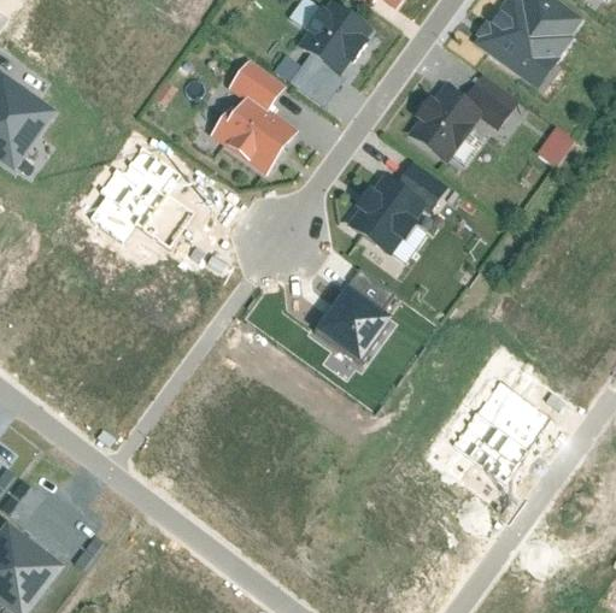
[(310,53),(338,74),(348,59),(353,63),(369,40),(364,37),(371,27),(336,0),(329,0),(324,6),(322,4),(304,28),(308,30),(297,43),(310,53)]
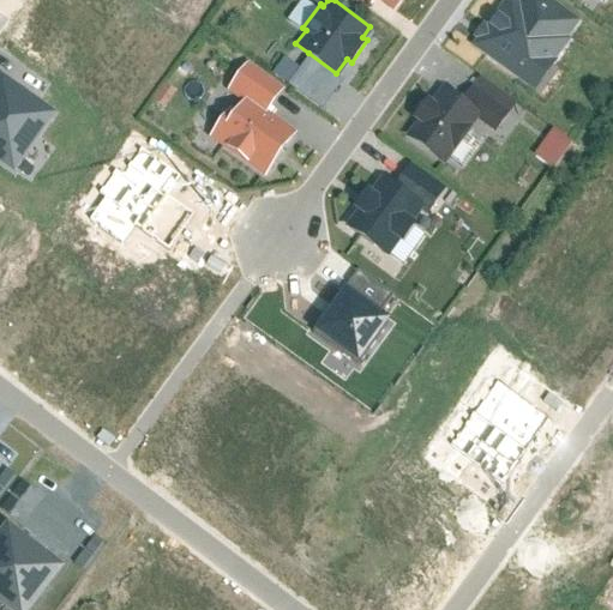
[(523,0),(522,1),(521,0),(517,0),(510,8),(502,2),(473,42),(534,88),(583,20),(556,0),(523,0)]
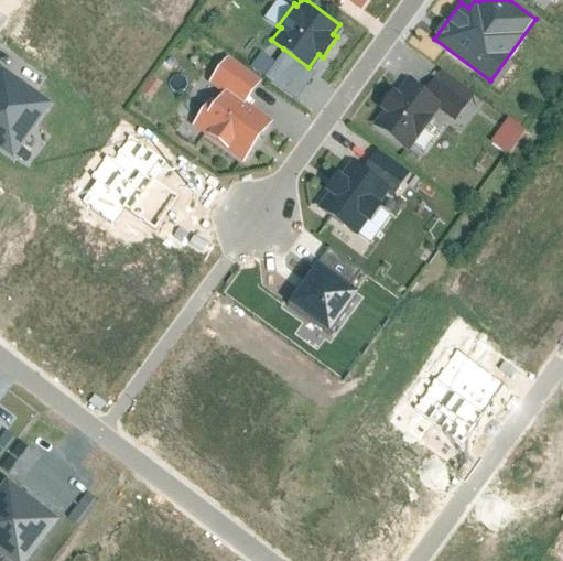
[(309,67),(283,49),(263,75),(294,98),(314,72),(309,67)]
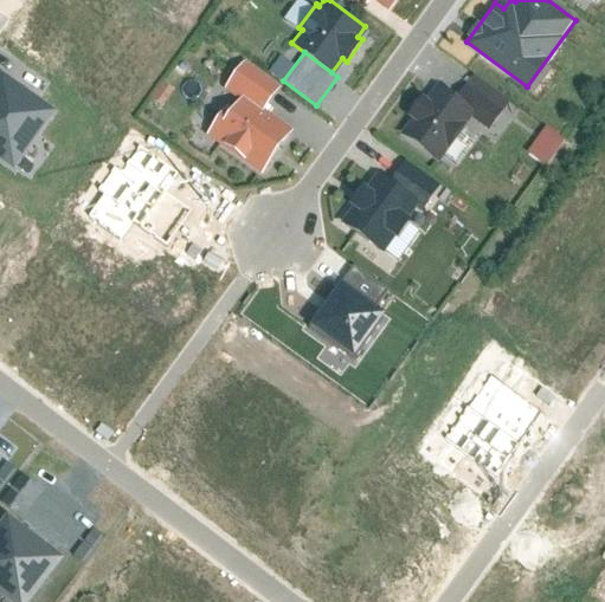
[(243,91),(263,105),(278,83),(244,58),(225,85),(239,96),(243,91)]
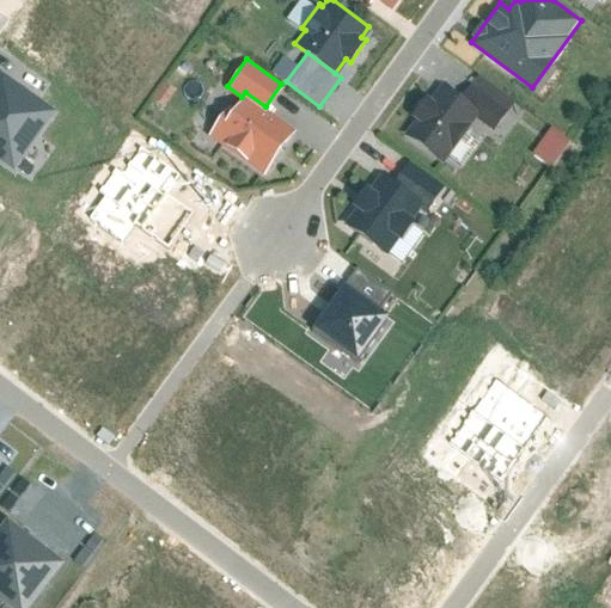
[(0,160),(12,170),(57,109),(0,68),(0,160)]
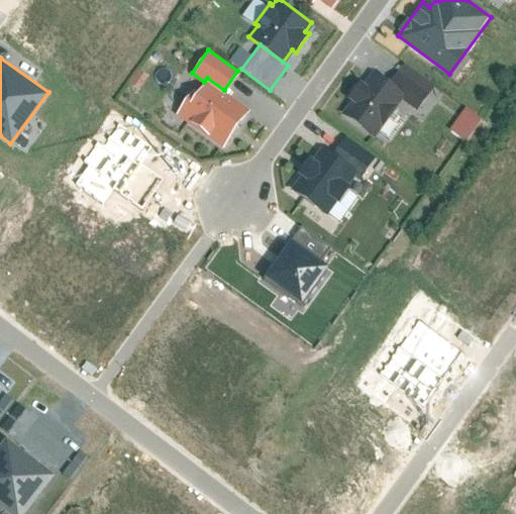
[(404,93),(402,97),(417,107),(434,83),(404,62),(389,82),(404,93)]
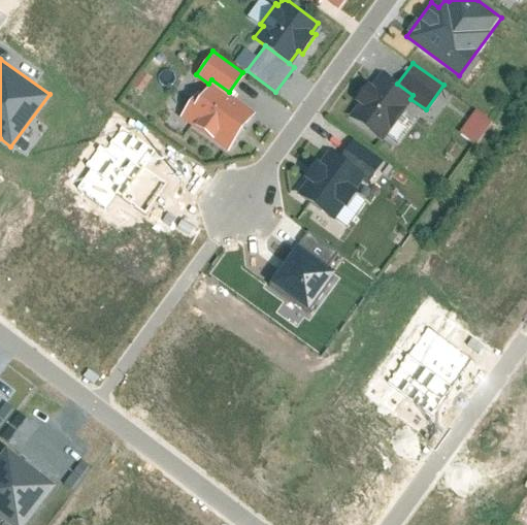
[(357,101),(348,113),(382,138),(410,99),(413,95),(397,84),(379,71),(372,80),(366,76),(352,97),(357,101)]
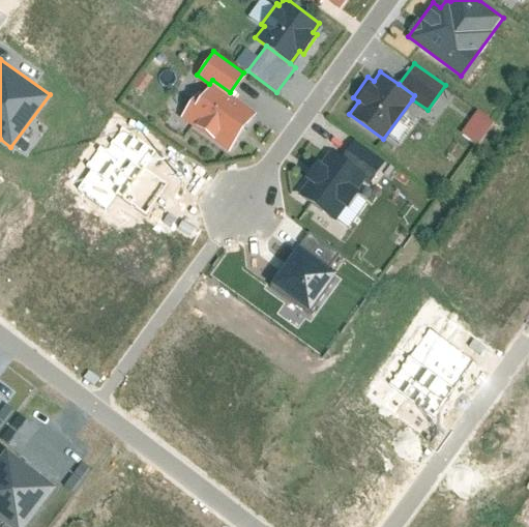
[(199,89),(180,115),(229,149),(257,111),(230,92),(212,80),(209,84),(203,92),(199,89)]
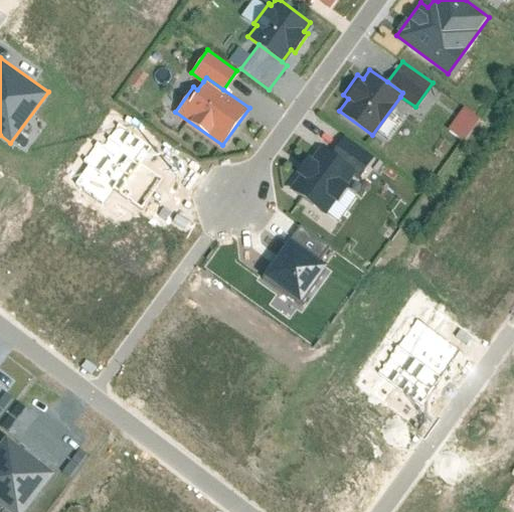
[(462,108),(449,127),(465,138),(479,119),(462,108)]
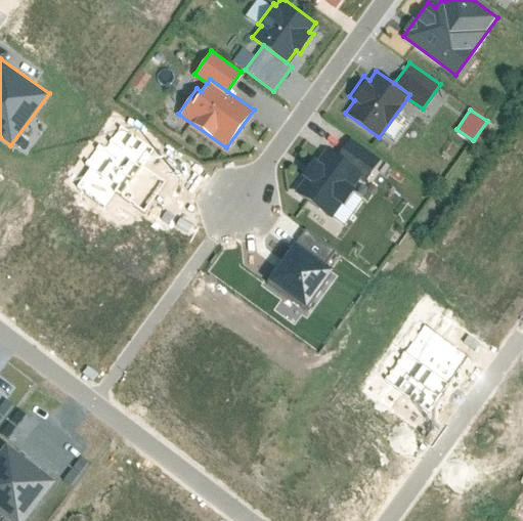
[(379,158),(344,132),(330,150),(362,174),(364,176),(379,158)]
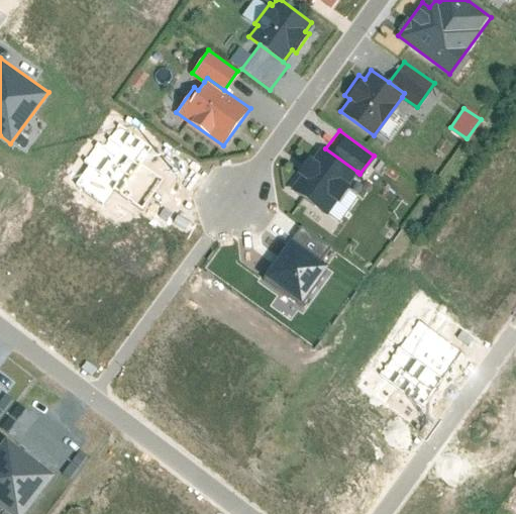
[(302,175),(293,186),(327,211),(336,200),(338,202),(350,185),(348,184),(357,172),(325,148),(321,144),(313,156),(311,153),(298,172),(302,175)]
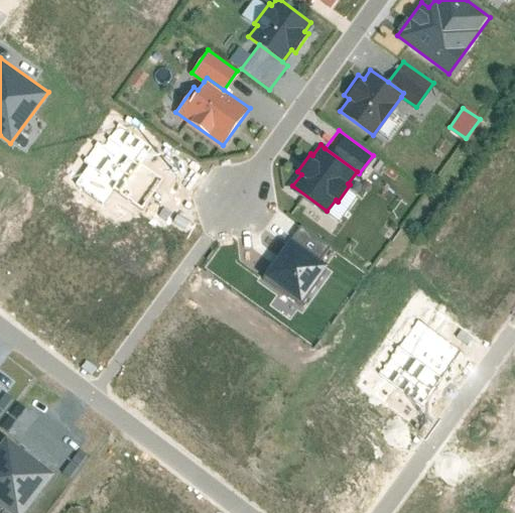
[(327,266),(289,241),(263,279),(300,304),(327,266)]
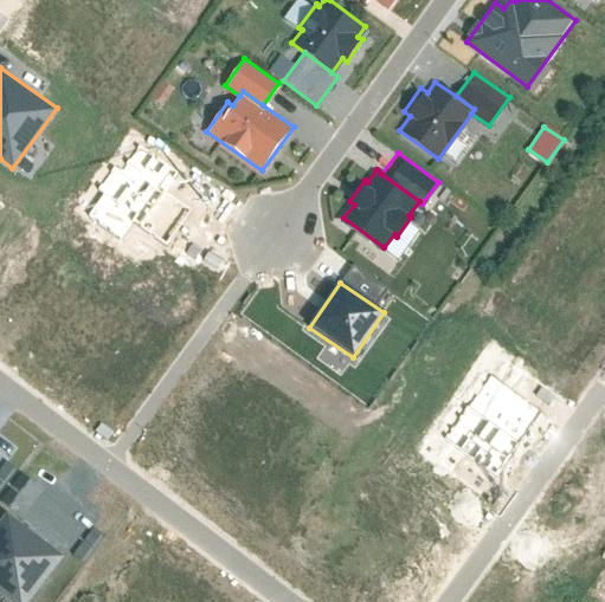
[(495,473),(541,410),(490,374),(445,438),(495,473)]
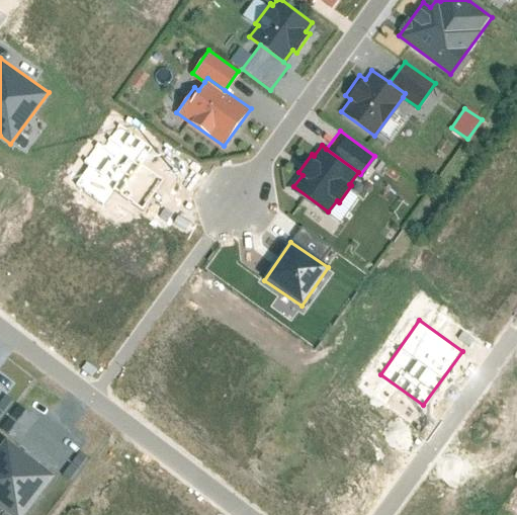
[(25,514),(53,481),(3,443),(0,447),(0,511),(5,514),(25,514)]
